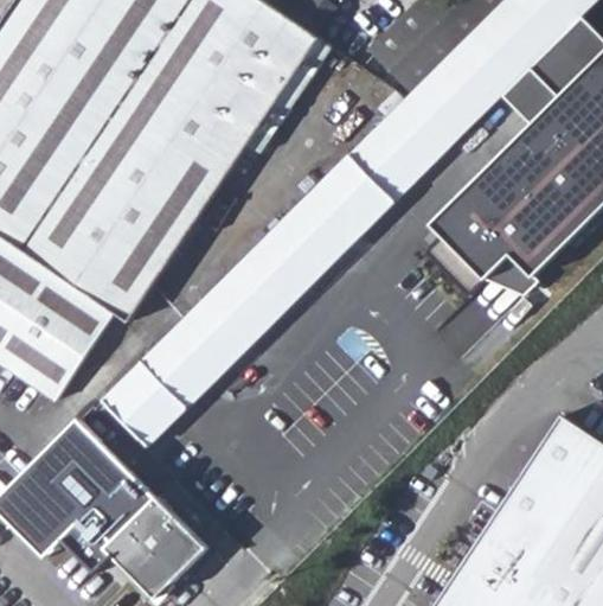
[(124,323),(318,39),(260,0),(14,0),(0,21),(0,237),(110,313),(124,323)]
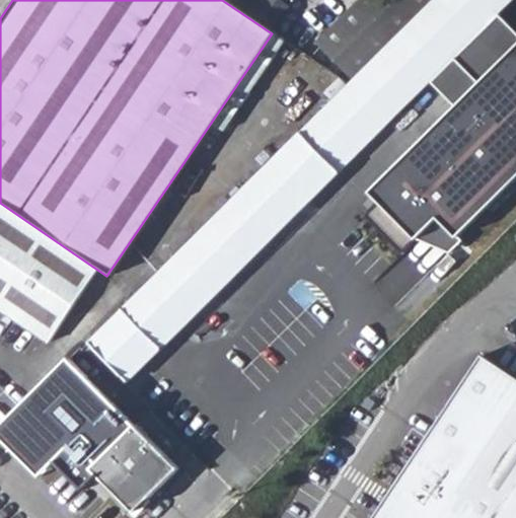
[(86,346),(125,383),(431,80),(498,14),(511,0),(435,0),(349,85),(86,346)]
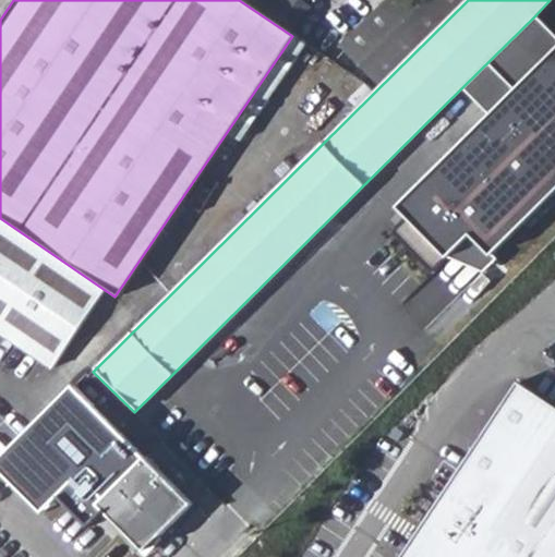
[(554,35),(535,15),(463,86),(492,116),(398,208),(455,265),(477,243),(496,262),(554,204),(554,35)]
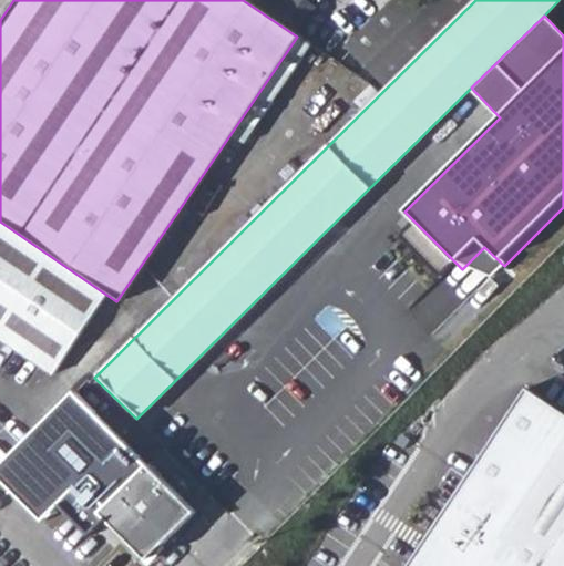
[(0,341),(50,376),(103,292),(0,222),(0,341)]
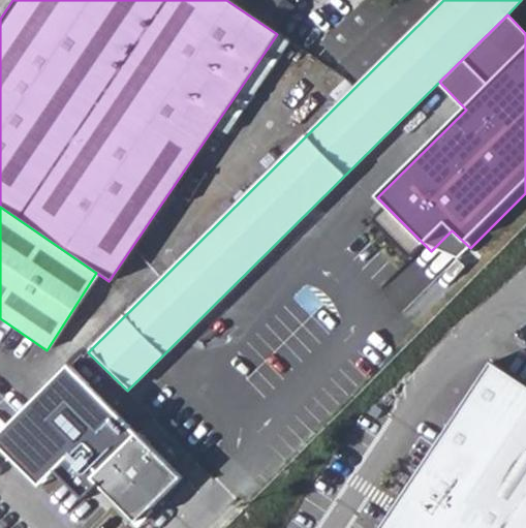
[(525,527),(525,389),(483,361),(368,527),(525,527)]
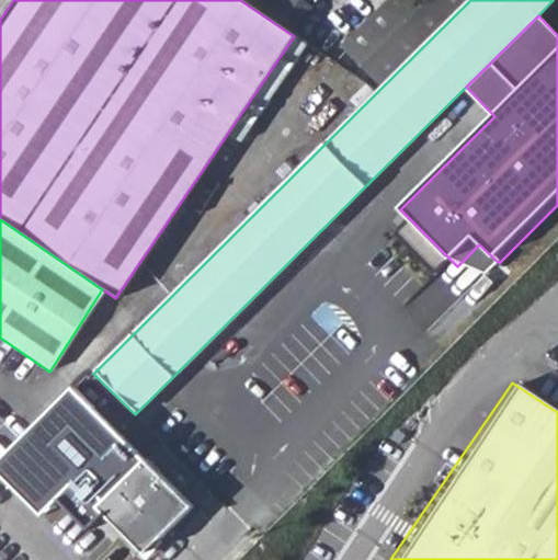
[(78,389),(16,449),(31,465),(93,403),(78,389)]
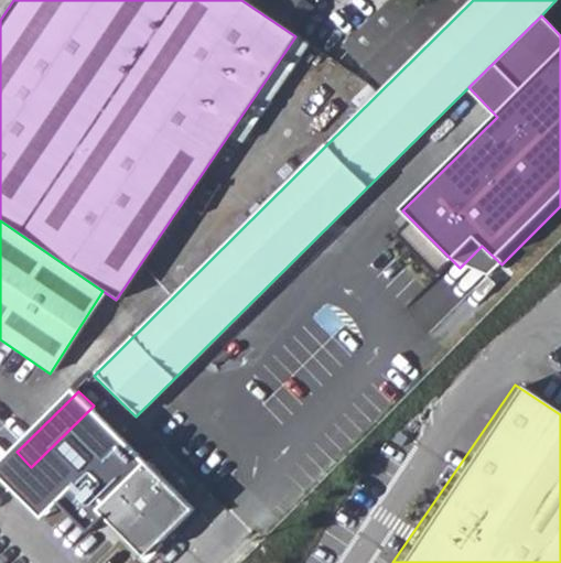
[(96,512),(144,561),(193,511),(144,464),(96,512)]
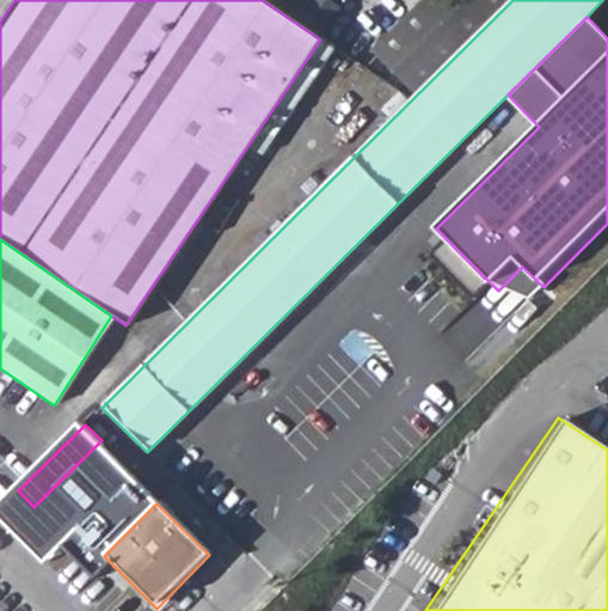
[(0,547),(1,548),(22,527),(1,507),(0,508),(0,547)]
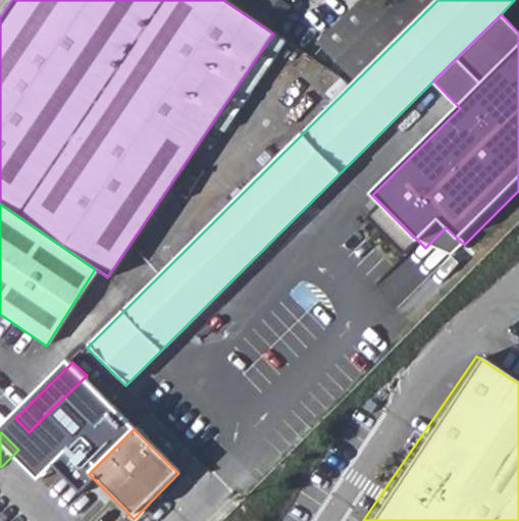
[(41,520),(12,491),(0,504),(0,520),(41,520)]
